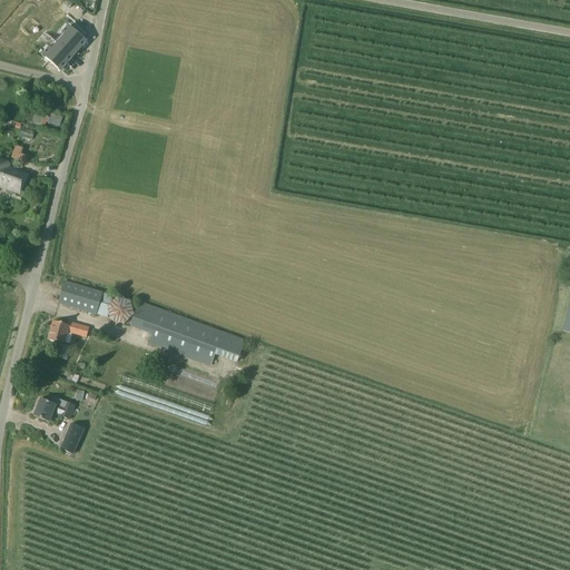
[(89,0),(88,8),(98,9),(99,0),(89,0)]
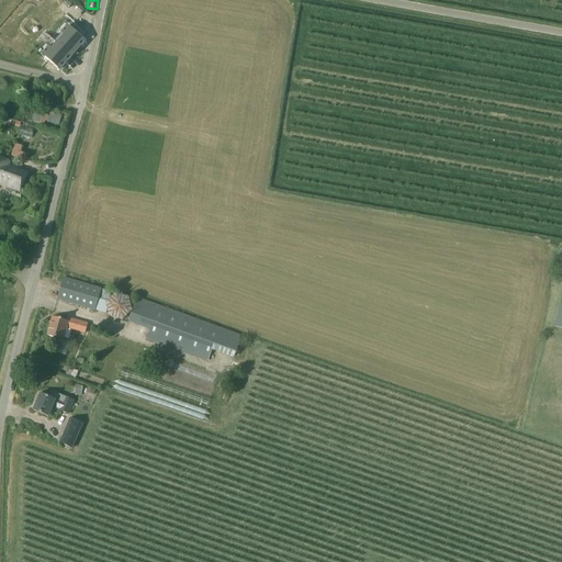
[(65,31),(60,26),(55,32),(59,36),(43,55),(58,69),(83,41),(68,26),(65,31)]
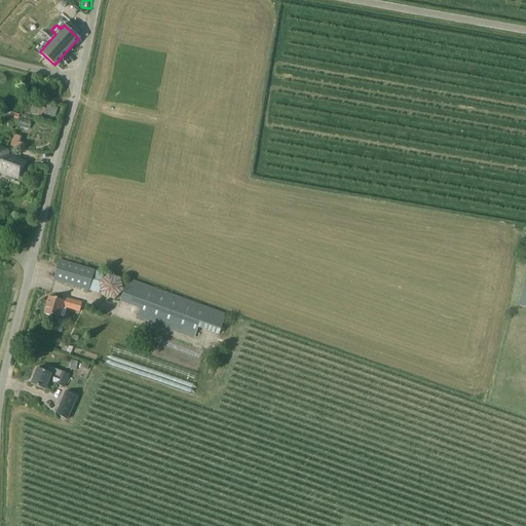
[(161,59),(150,57),(147,75),(158,77),(161,59)]
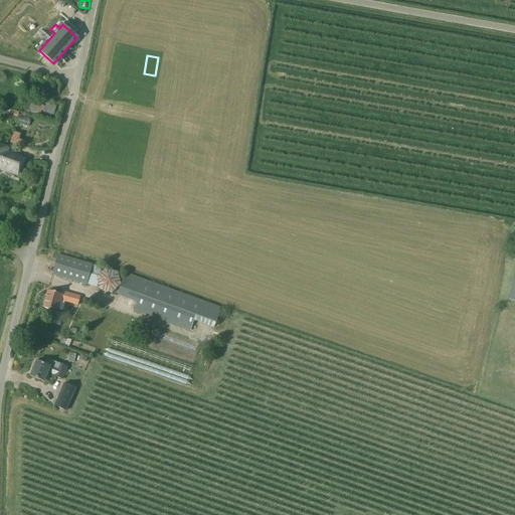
[(34,100),(31,112),(40,114),(43,103),(34,100)]
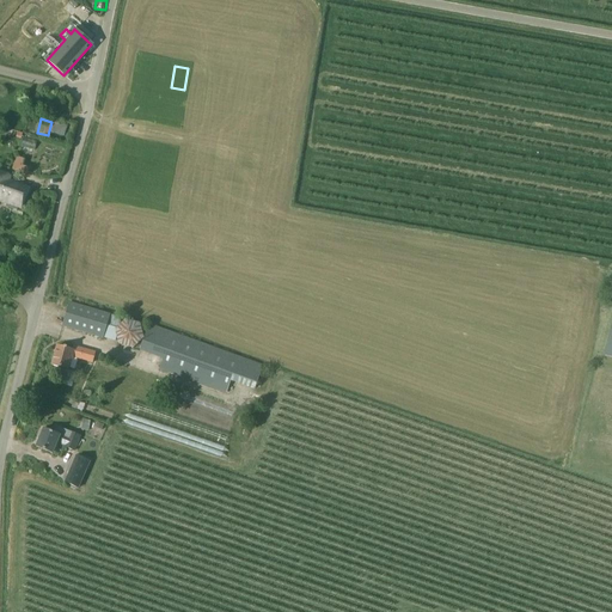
[(54,123),(51,132),(63,136),(67,127),(54,123)]
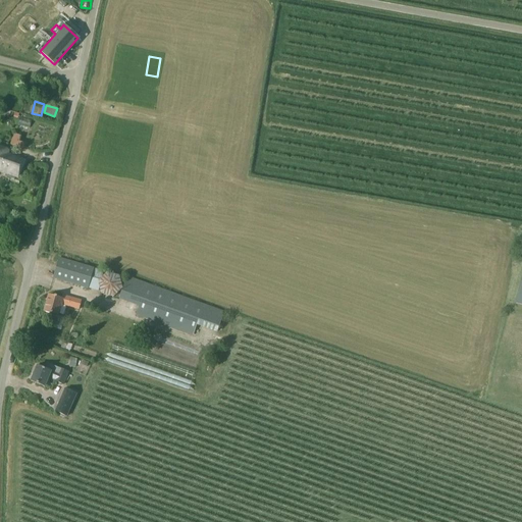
[(14,133),(10,147),(20,151),(23,143),(18,141),(20,135),(14,133)]
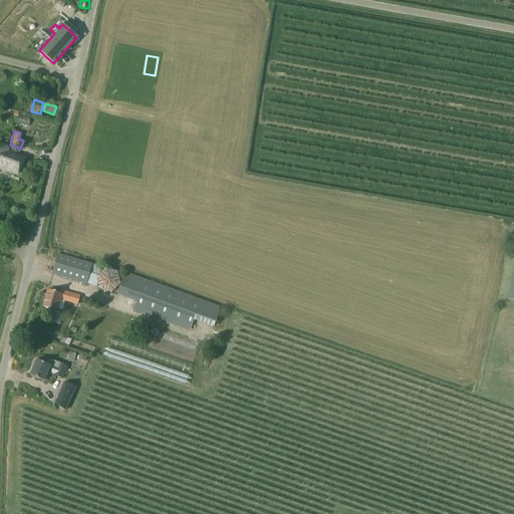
[(7,148),(0,145),(0,171),(15,177),(23,155),(7,149),(7,148)]
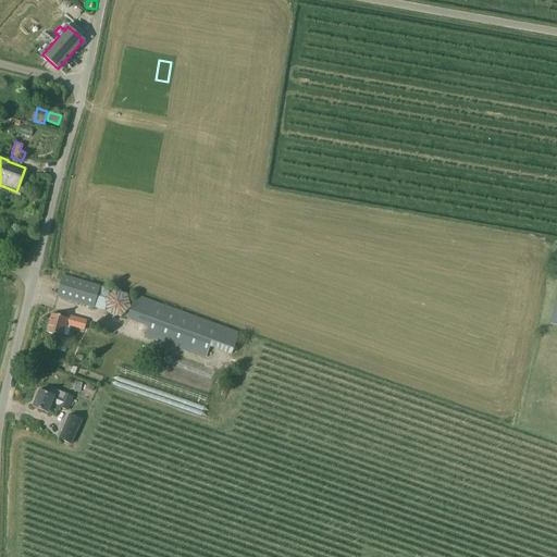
[(111,289),(63,275),(57,297),(95,308),(106,311),(106,307),(109,314),(122,318),(131,308),(128,295),(114,292),(109,297),(111,289)]
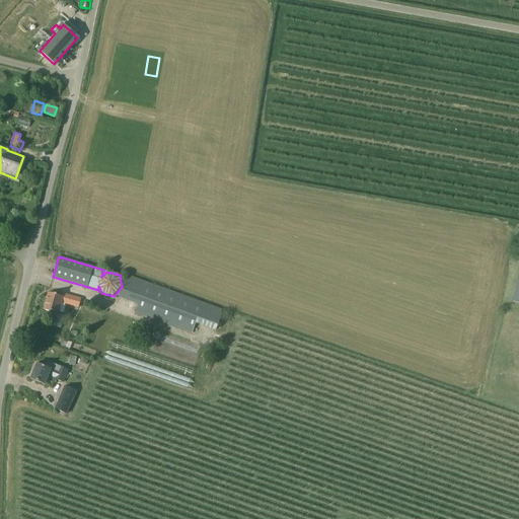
[(223,310),(127,275),(119,297),(139,305),(136,313),(192,334),(196,323),(216,331),(223,310)]
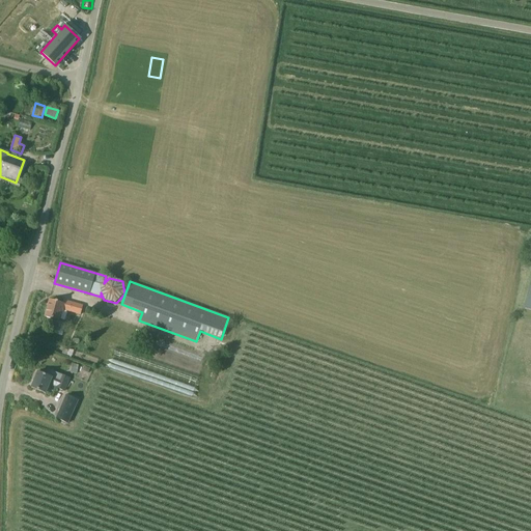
[(62,304),(50,301),(45,317),(59,322),(63,310),(70,311),(72,303),(63,301),(62,304)]
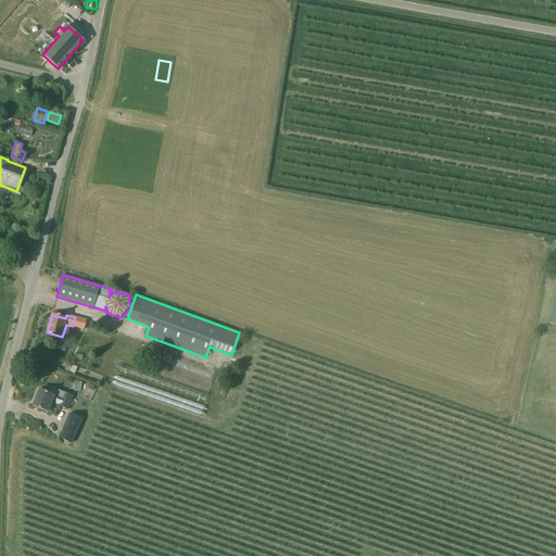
[(74,396),(51,388),(48,394),(39,390),(33,406),(48,413),(52,403),(59,406),(68,411),(74,396)]
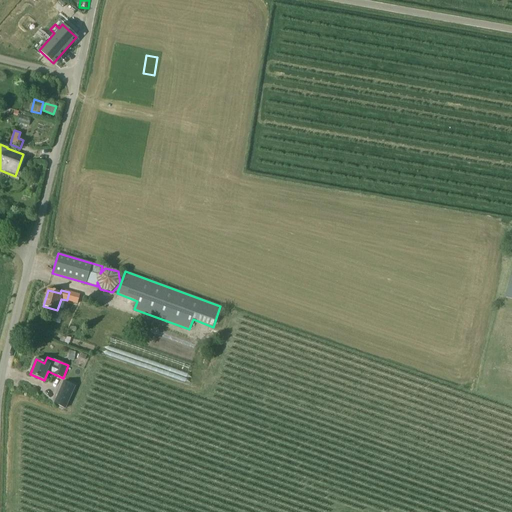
[(74,386),(63,381),(54,403),(65,408),(74,386)]
